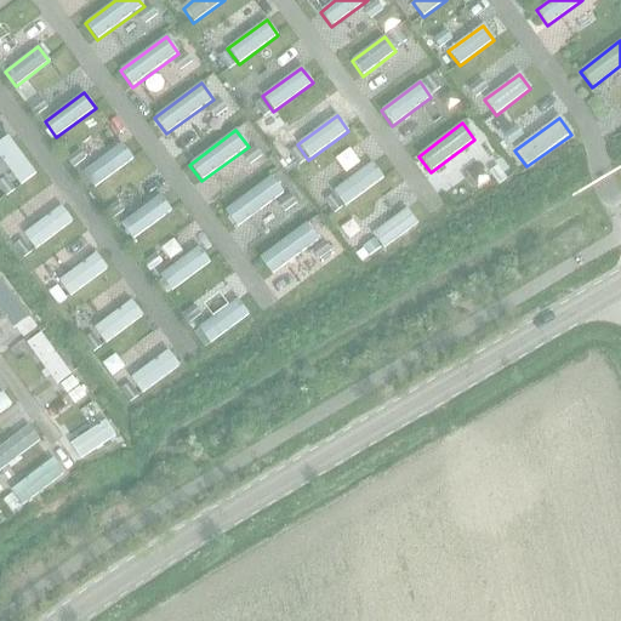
[(0,143),(0,160),(20,186),(35,175),(7,138),(0,143)]
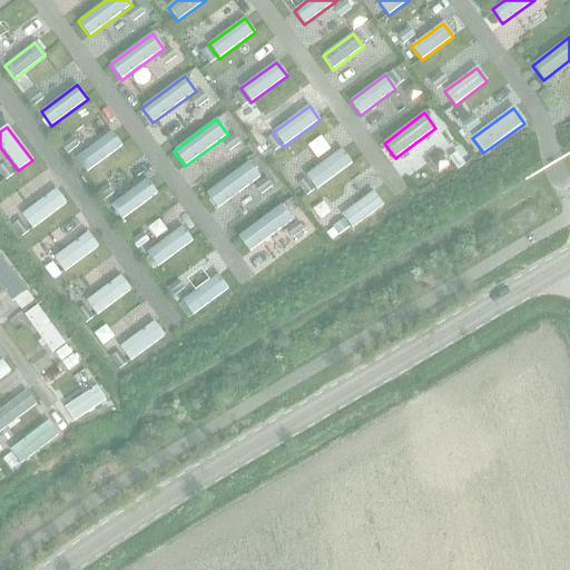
[(111,133),(76,159),(86,173),(123,146),(111,133)]
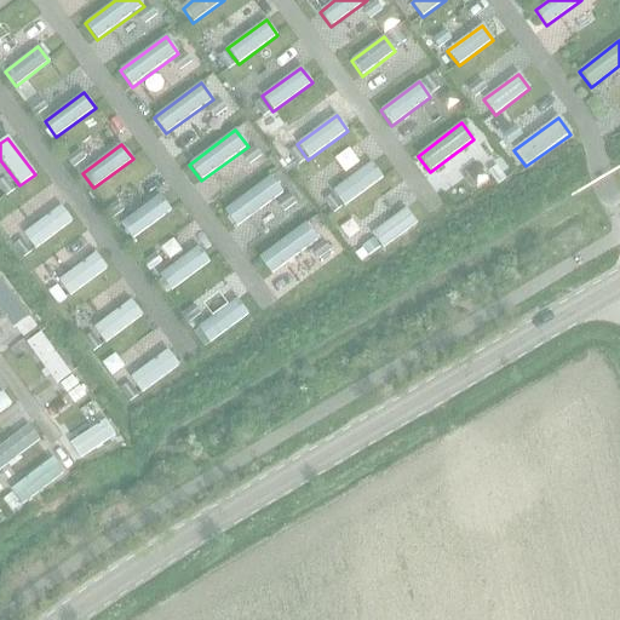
[(372,164),(332,191),(344,207),(383,178),(372,164)]
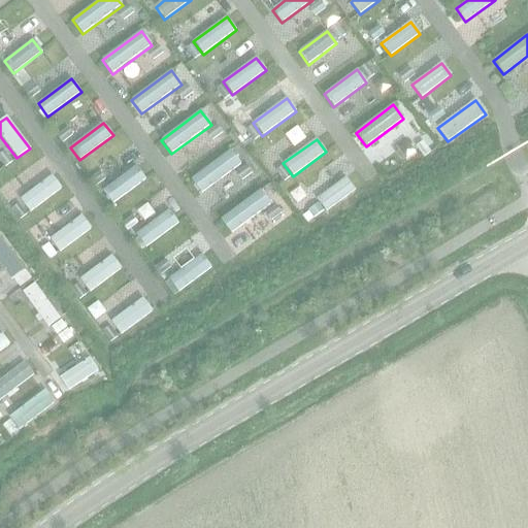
[(230,151),(191,179),(201,194),(241,165),(230,151)]
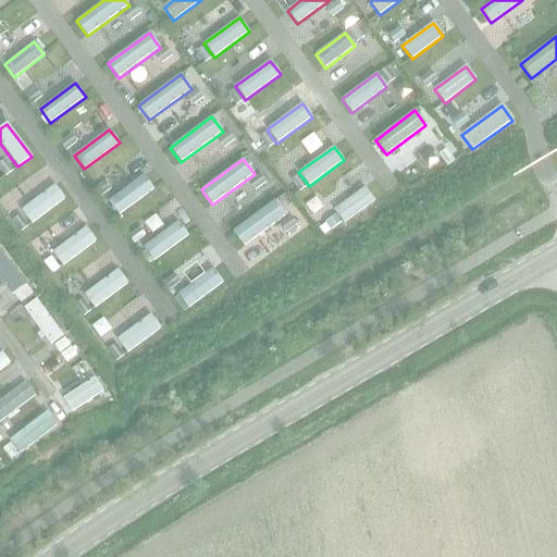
[(153,189),(144,176),(109,202),(119,215),(153,189)]
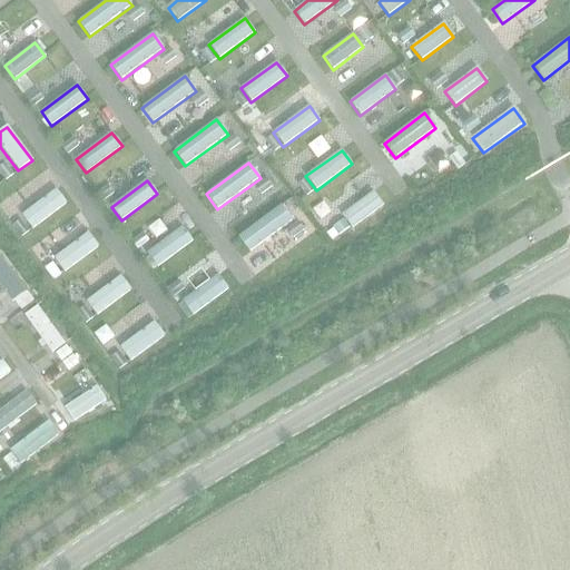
[(67,204),(56,190),(21,216),(31,229),(67,204)]
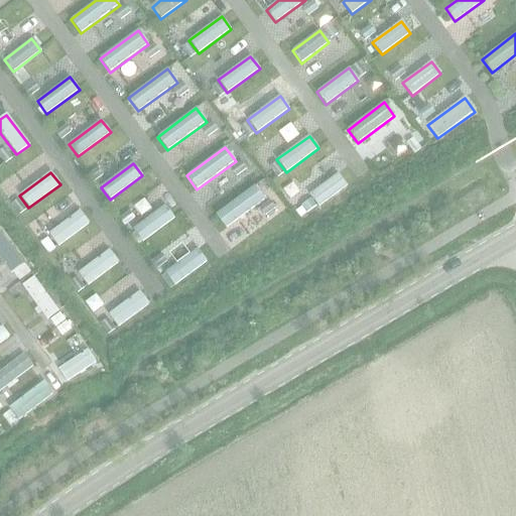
[(347,186),(338,174),(309,195),(318,207),(347,186)]
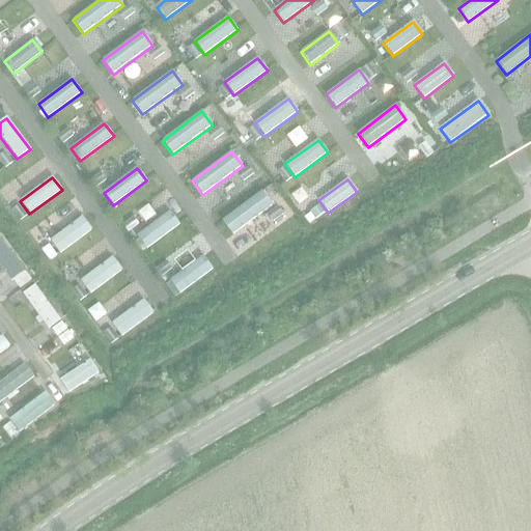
[(261,192),(222,221),(232,235),(272,206),(261,192)]
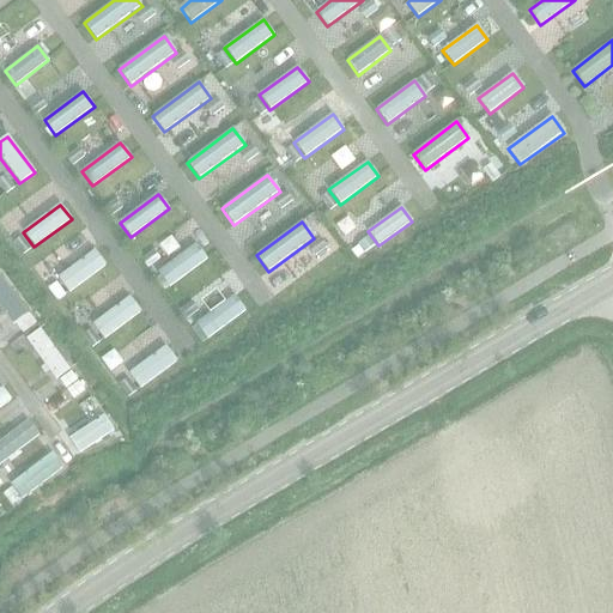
[(195,244),(157,273),(169,289),(207,260),(195,244)]
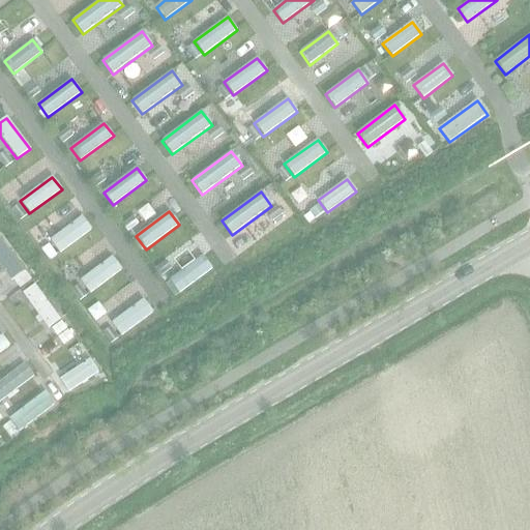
[(59,254),(92,231),(82,216),(50,241),(59,254)]
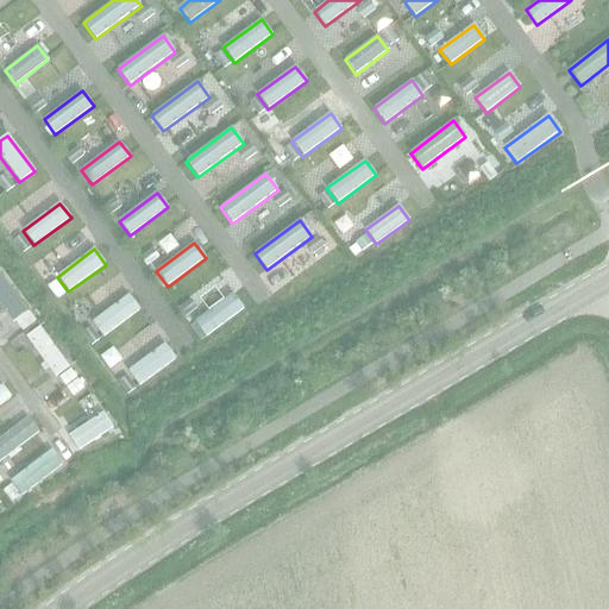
[(0,305),(13,324),(27,313),(0,276),(0,305)]
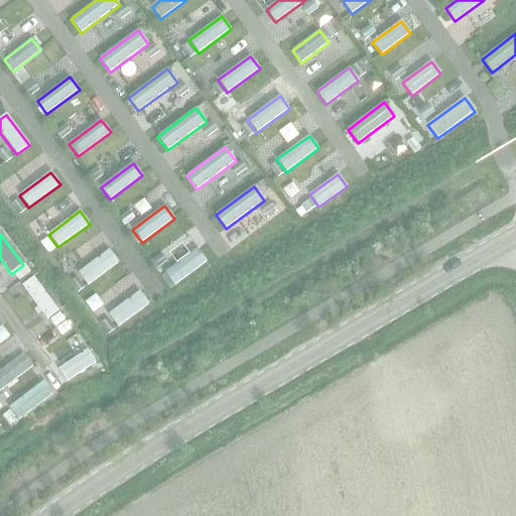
[(197,249),(164,273),(174,286),(207,262),(197,249)]
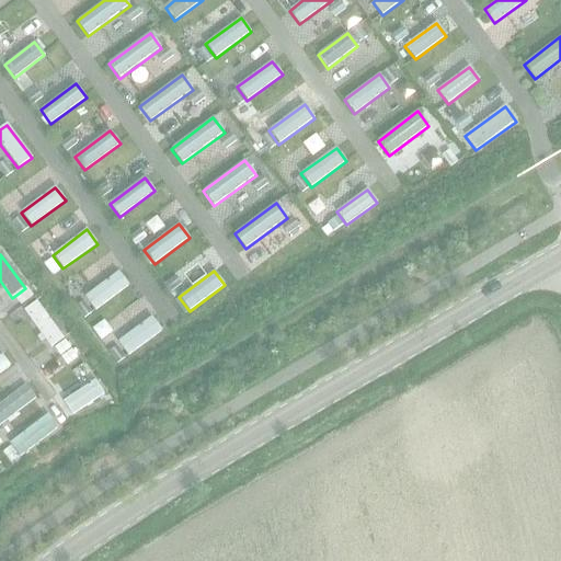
[(118,273),(86,297),(95,311),(128,287),(118,273)]
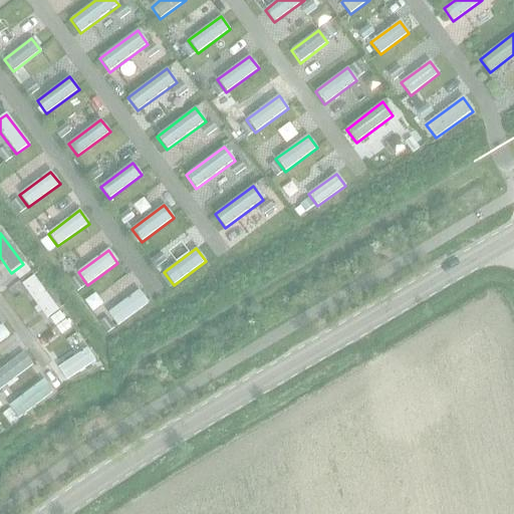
[(33,277),(21,286),(46,319),(58,310),(33,277)]
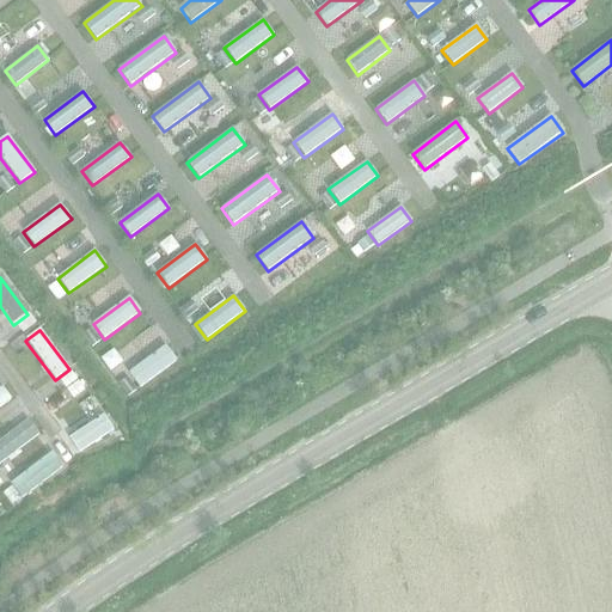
[(177,362),(165,347),(129,373),(140,389),(177,362)]
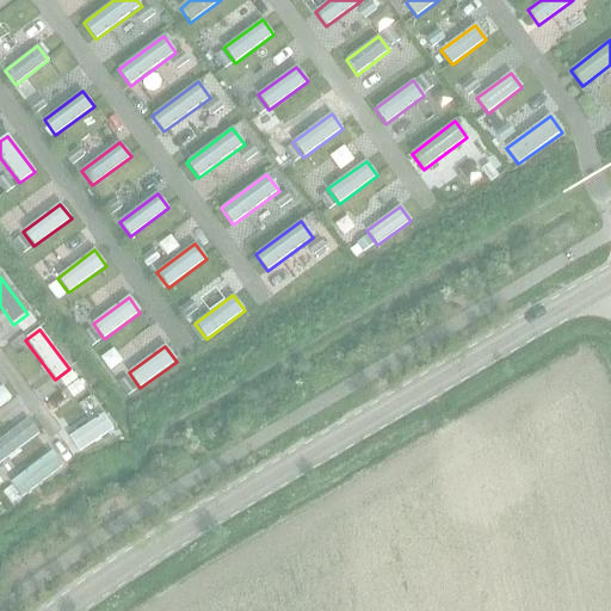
[(0,407),(11,400),(2,388),(0,388),(0,407)]
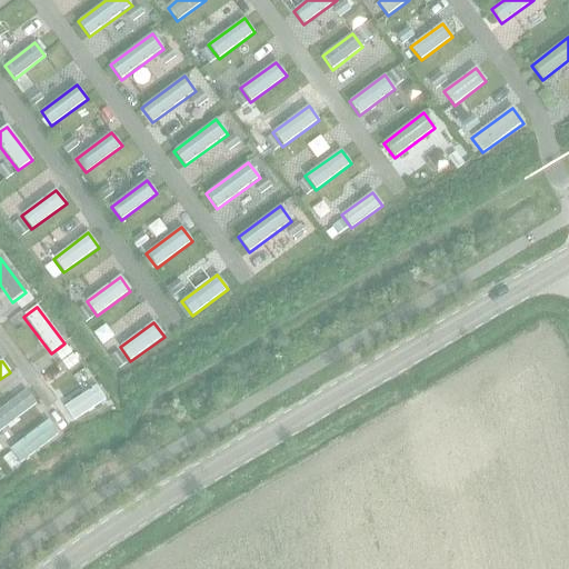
[(73,421),(106,400),(97,387),(65,408),(73,421)]
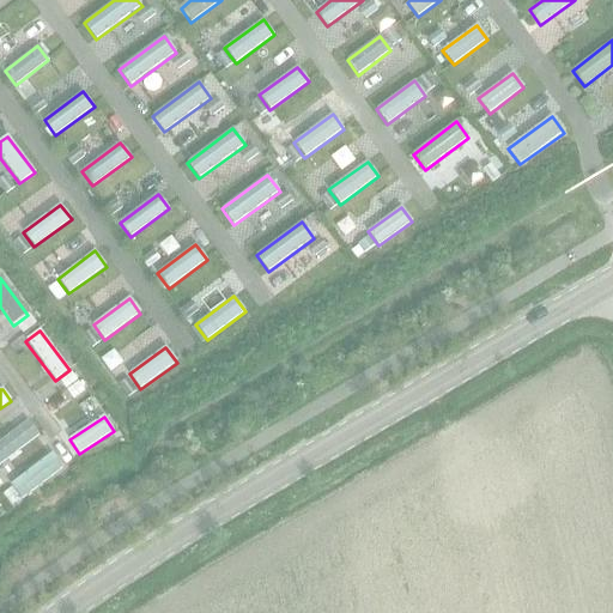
[(29,422),(0,443),(0,463),(40,436),(29,422)]
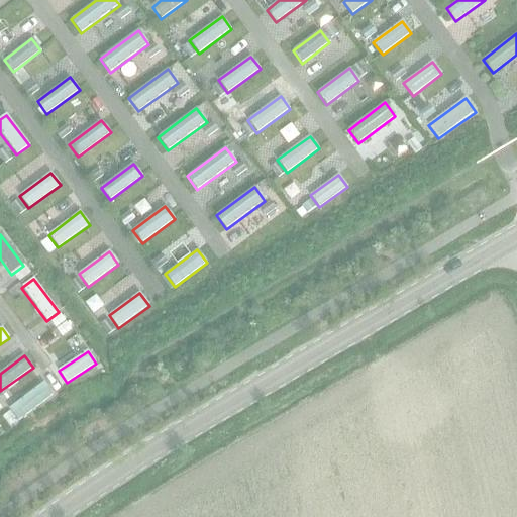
[(18,422),(54,396),(44,383),(9,409),(18,422)]
